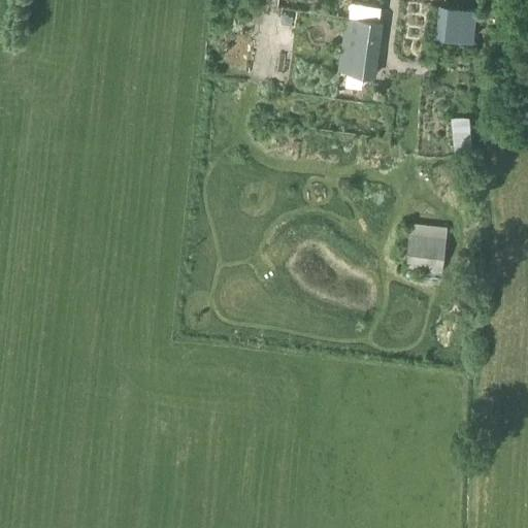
[(285,0),(284,6),(336,14),(332,41),(342,43),(348,14),(360,17),(362,0),(285,0)]
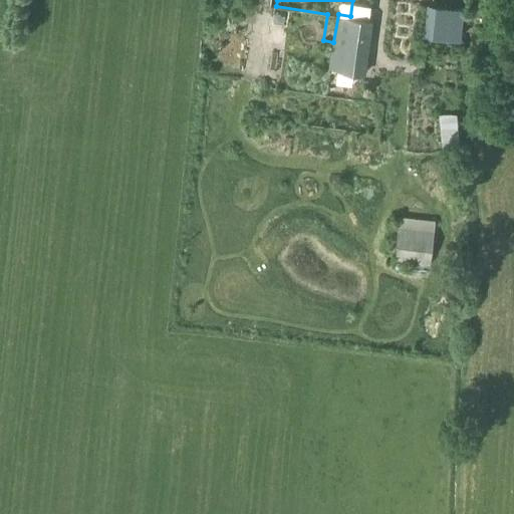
[(459,39),(463,10),(428,6),(425,35),(459,39)]
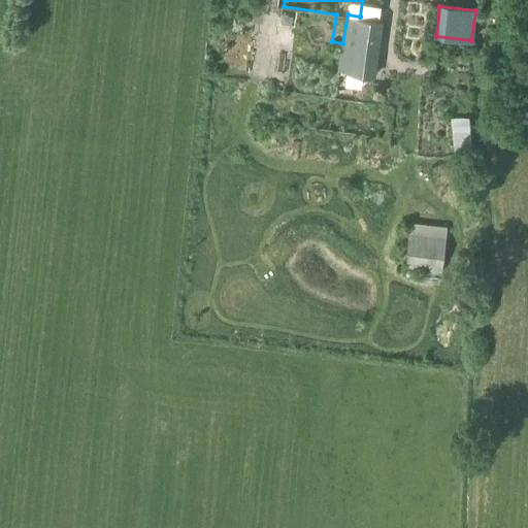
[(342,92),(371,91),(371,68),(341,70),(342,92)]
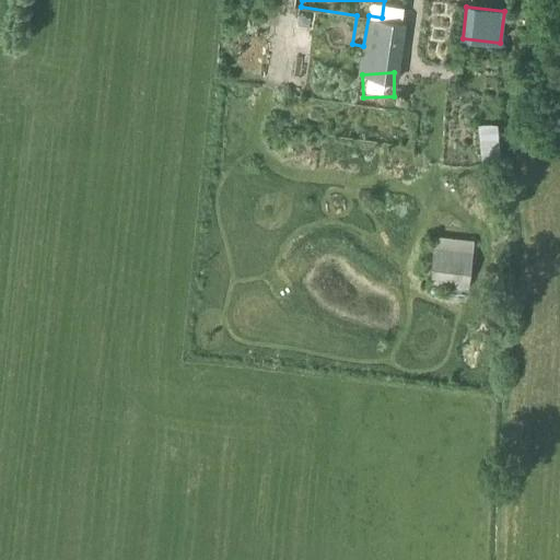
[(499,131),(500,116),(482,114),(480,129),(499,131)]
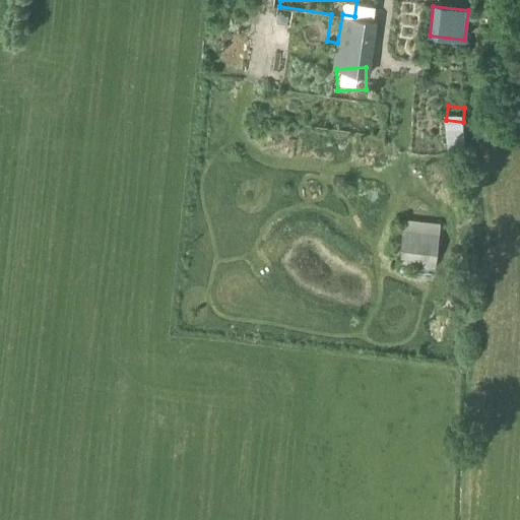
[(435,269),(441,223),(403,219),(398,265),(435,269)]
